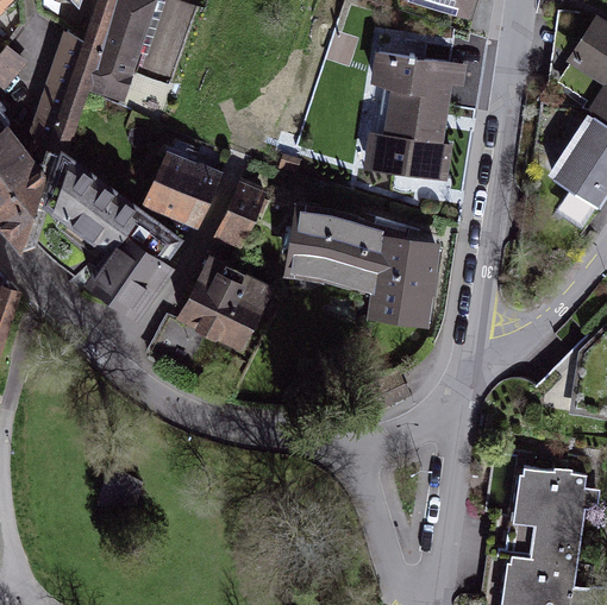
[(106,0),(79,89),(132,107),(167,0),(106,0)]
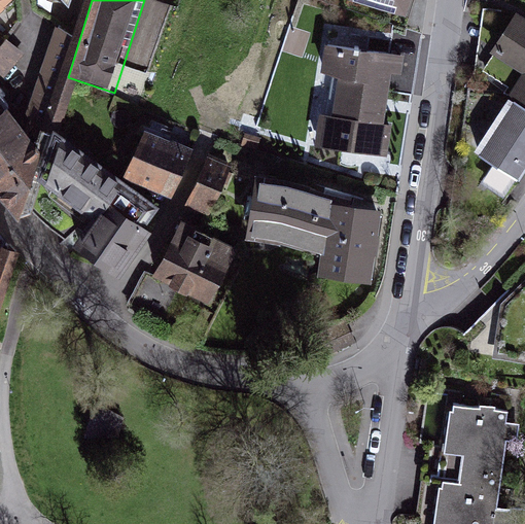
[(366,0),(405,12),(408,0),(366,0)]
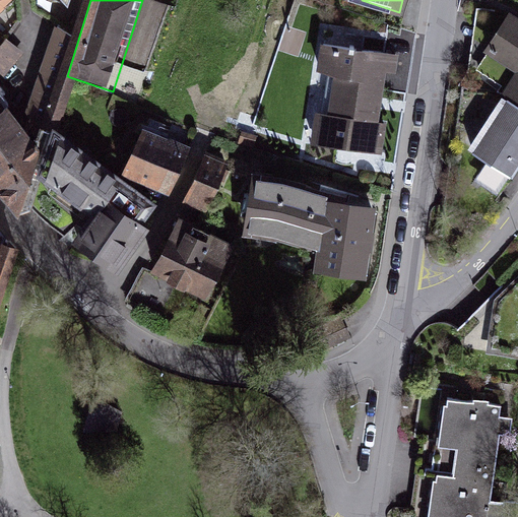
[(517,20),(508,14),(484,50),(517,71),(517,73),(507,90),(517,98),(517,20)]
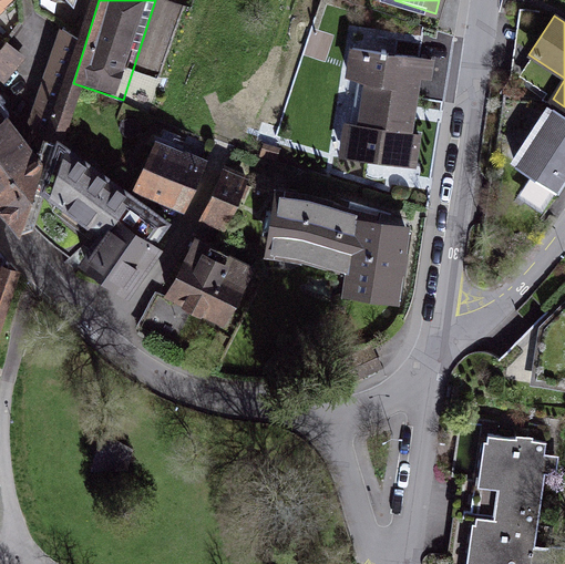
[(32,127),(45,145),(81,40),(62,28),(29,121),(32,127)]
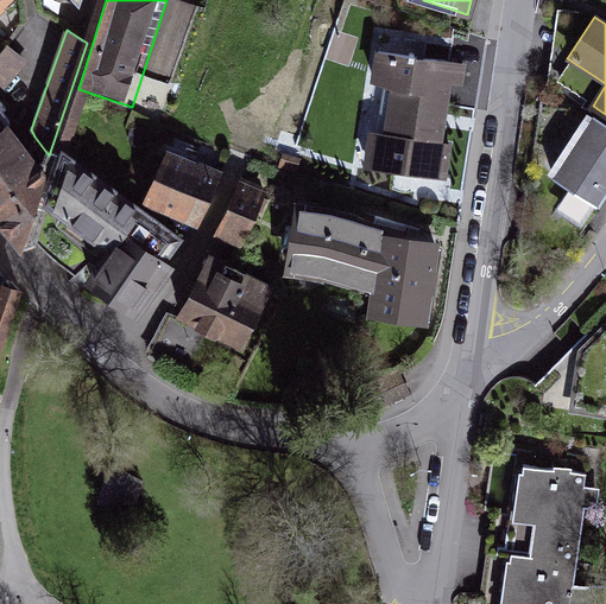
[(0,76),(20,57),(5,43),(0,49),(0,76)]
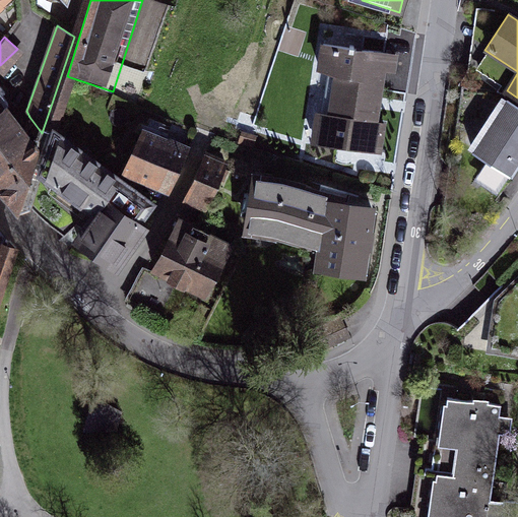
[(394,55),(345,49),(332,144),(380,151),(394,55)]
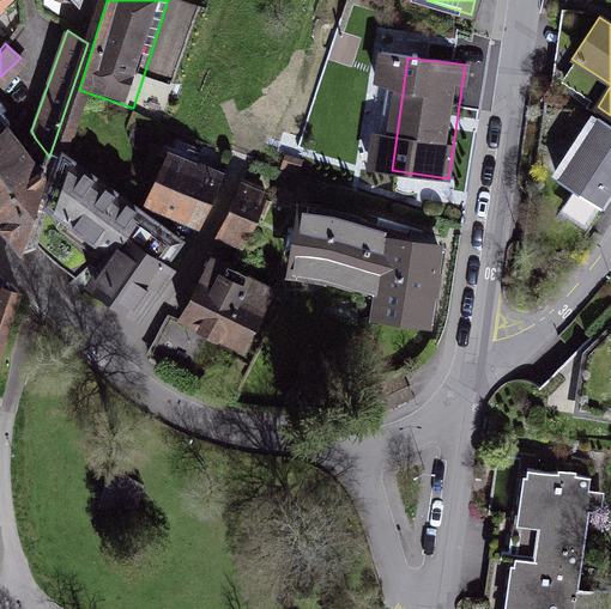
[(610,125),(593,113),(551,171),(603,208),(610,196),(610,125)]
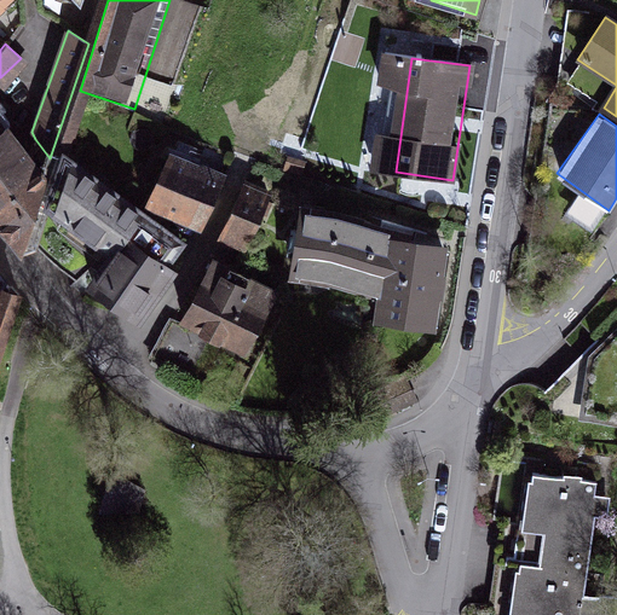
[(0,220),(18,245),(33,247),(50,190),(44,179),(50,158),(35,139),(22,150),(4,122),(0,125),(0,220)]
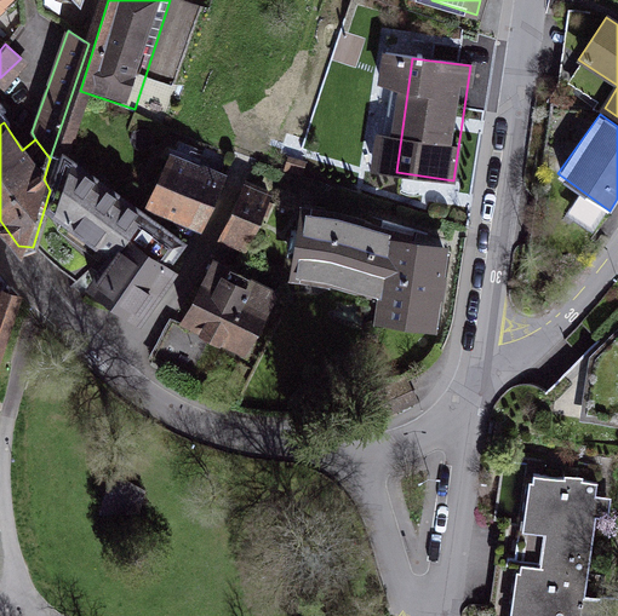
[(223,180),(164,157),(143,209),(202,232),(223,180)]
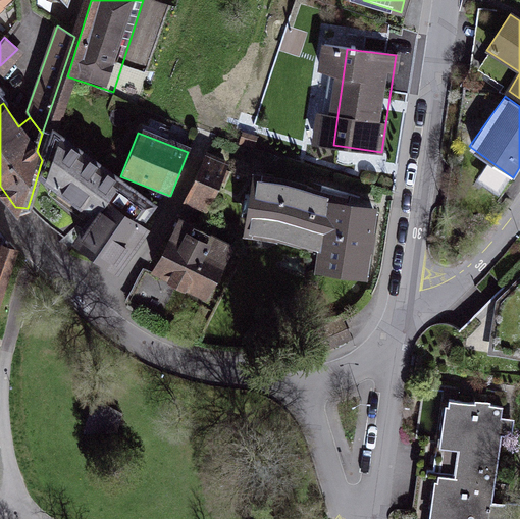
[(157,208),(52,139),(39,182),(87,212),(68,242),(120,270),(157,208)]
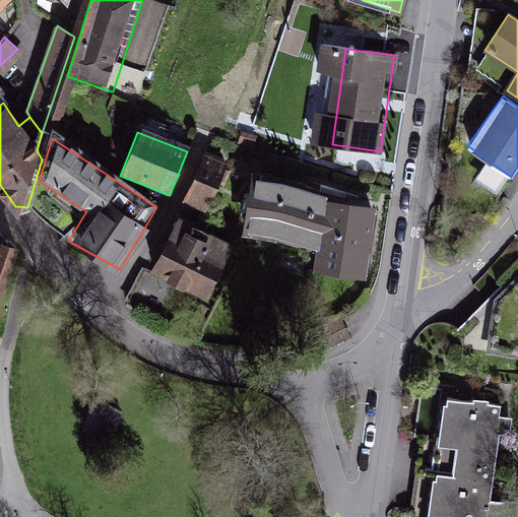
[(230,168),(203,156),(183,202),(208,213),(230,168)]
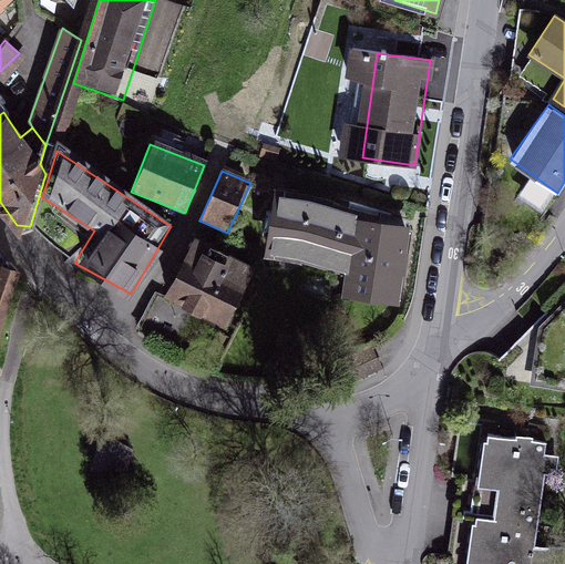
[(543,211),(552,192),(525,178),(515,197),(543,211)]
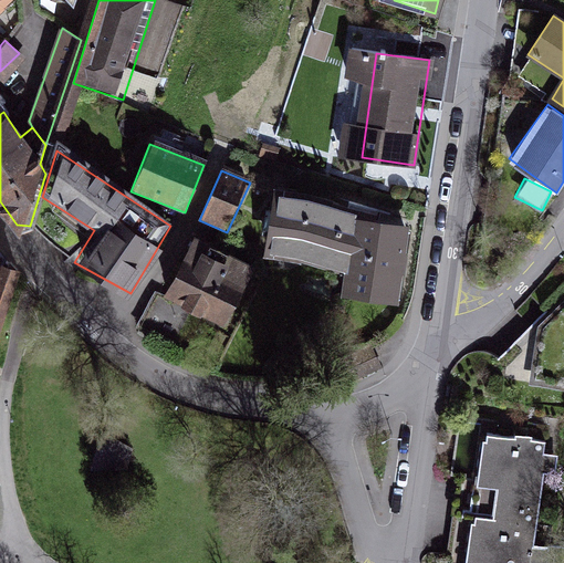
[(351,212),(278,193),(262,258),(345,267),(351,212)]
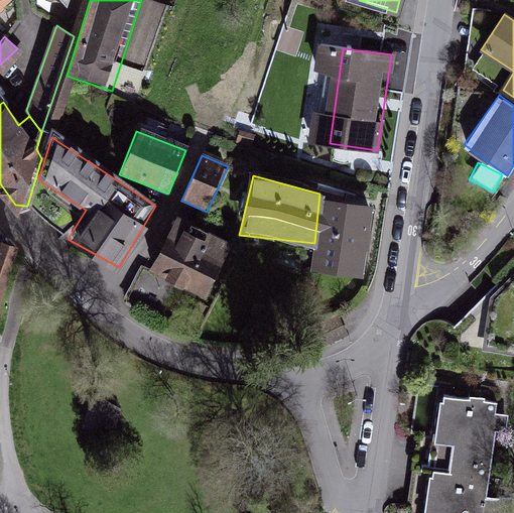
[(371,198),(327,193),(318,266),(363,271),(371,198)]
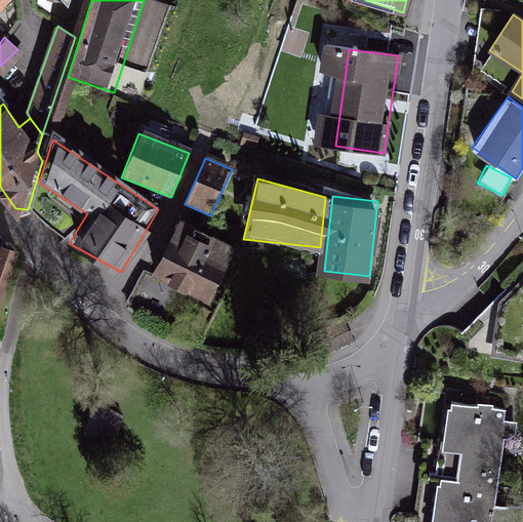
[(231,250),(172,224),(149,274),(207,300),(231,250)]
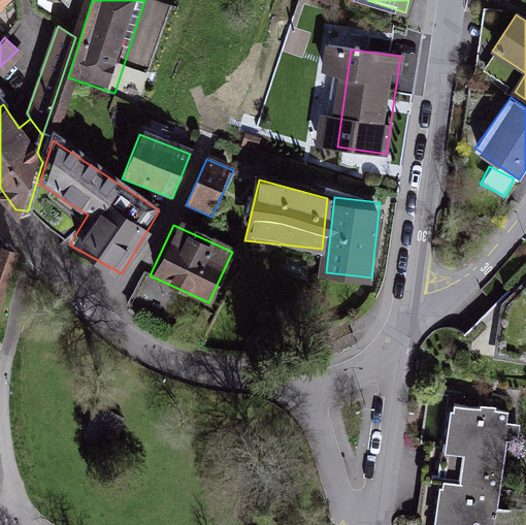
[(513,417),(450,408),(434,524),(499,524),(511,447),(520,448),(522,427),(511,426),(513,417)]
